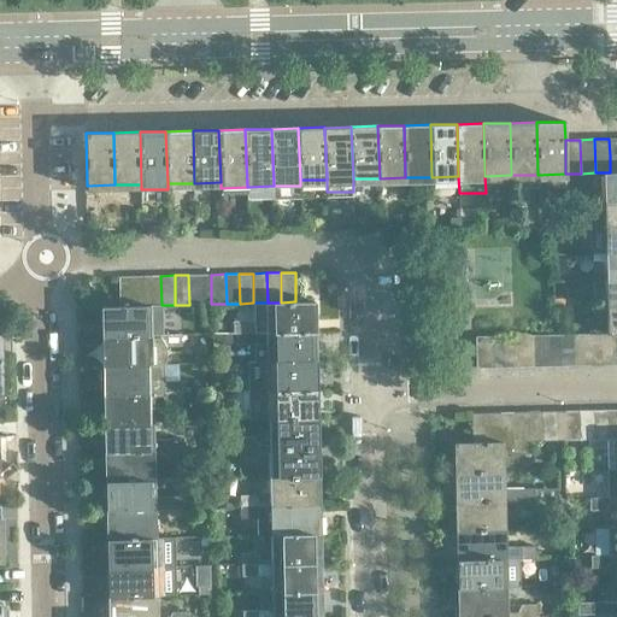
[(204,304),(203,276),(203,275),(188,275),(189,305),(204,304)]
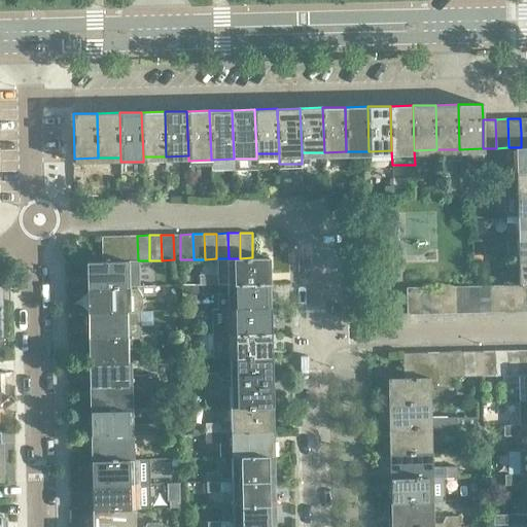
[(114,261),(113,236),(101,237),(102,261),(114,261)]
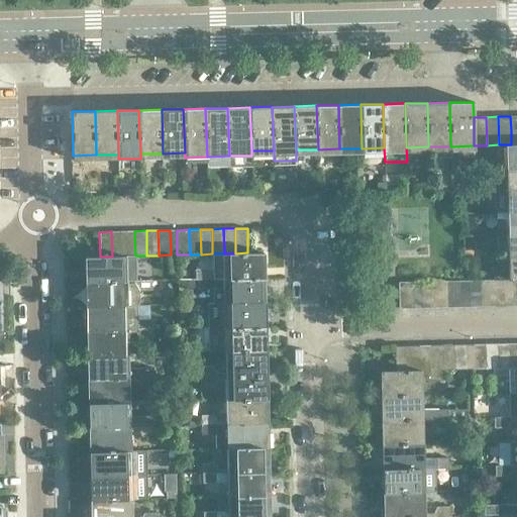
[(123,255),(123,231),(111,231),(112,256),(123,255)]
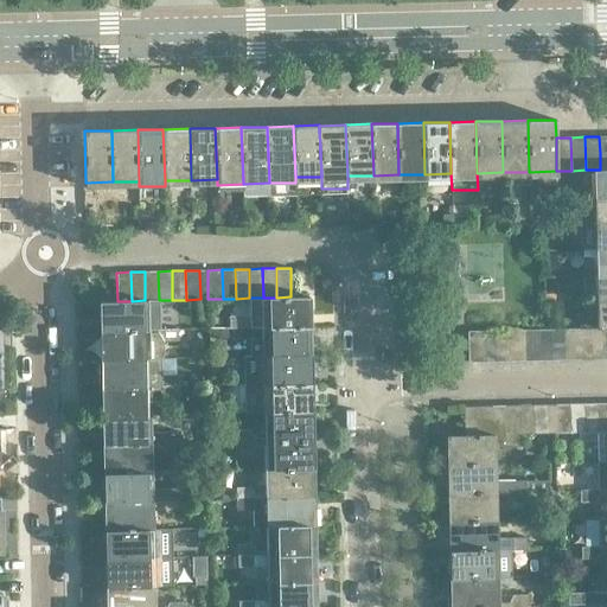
[(159,300),(158,272),(145,272),(145,300),(147,300),(159,300)]
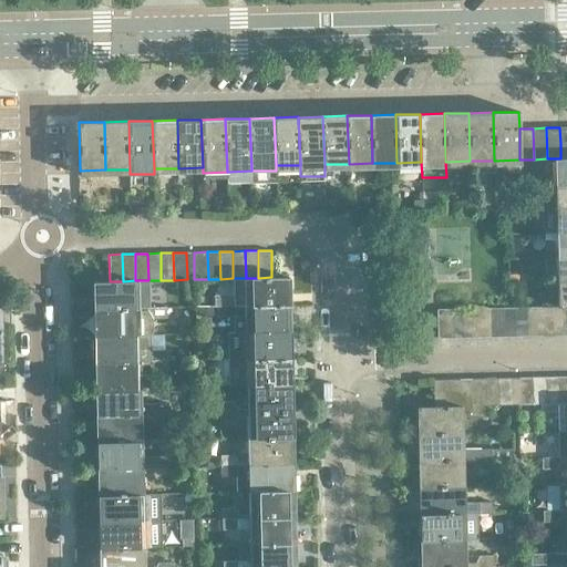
[(258,278),(246,278),(244,278),(245,302),(235,302),(230,296),(217,296),(217,306),(289,305),(289,277),(271,277),(258,278)]
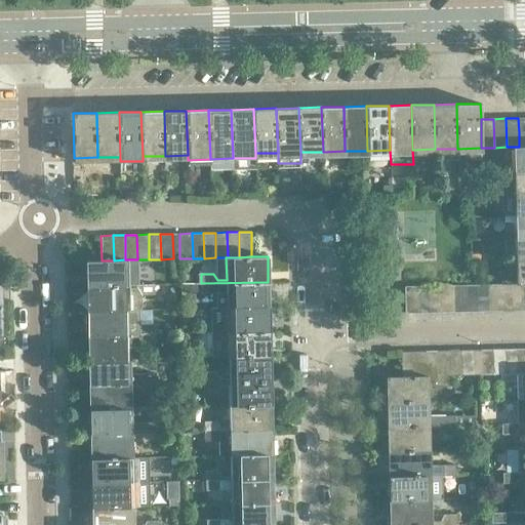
[(128,282),(127,259),(125,259),(114,260),(102,260),(86,261),(86,286),(154,285),(153,275),(140,275),(137,282),(128,282)]
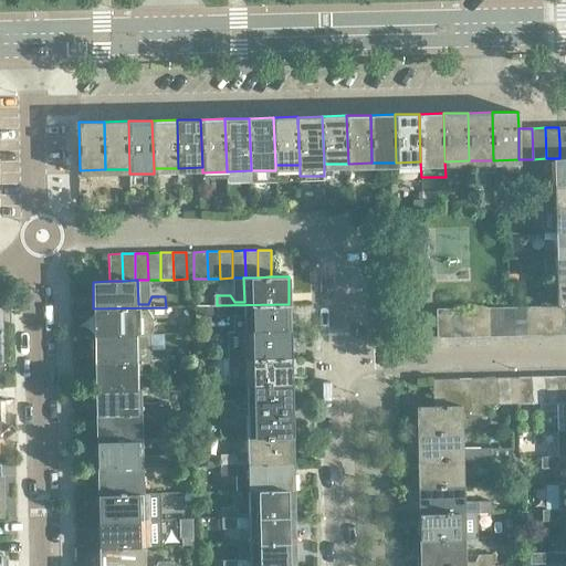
[(290,331),(289,304),(217,305),(217,316),(244,315),(244,332),(290,331)]
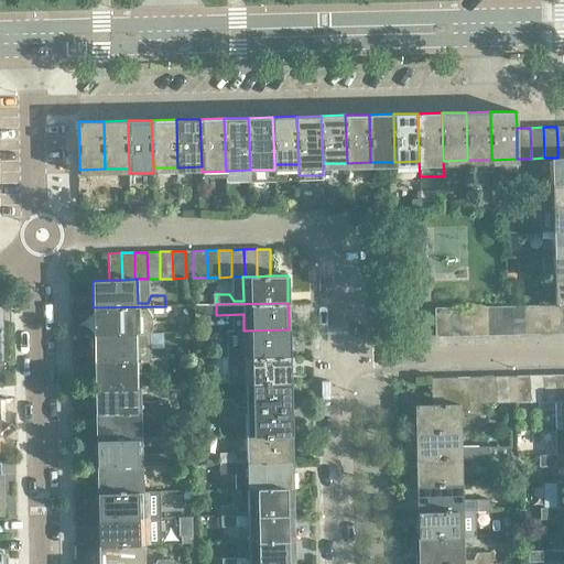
[(513,334),(512,305),(500,306),(500,335),(513,334)]
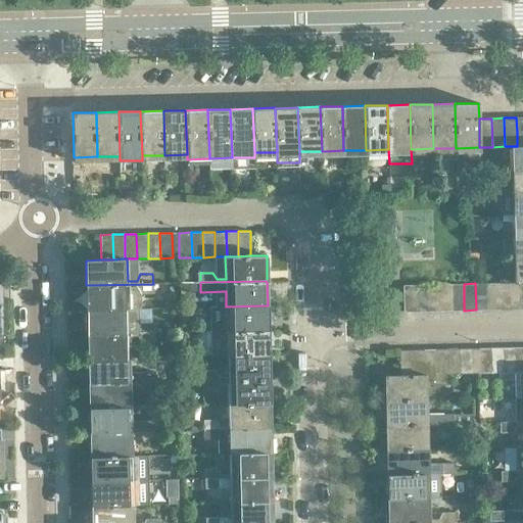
[(487,310),(487,283),(475,283),(476,310),(487,310)]
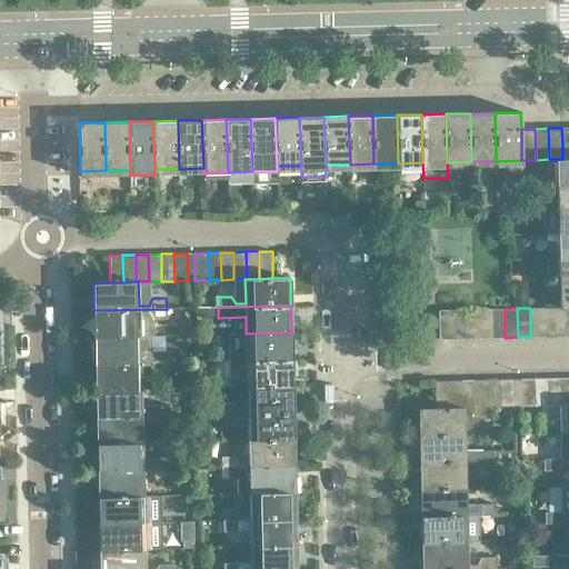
[(543,337),(543,308),(530,308),(530,337),(543,337)]
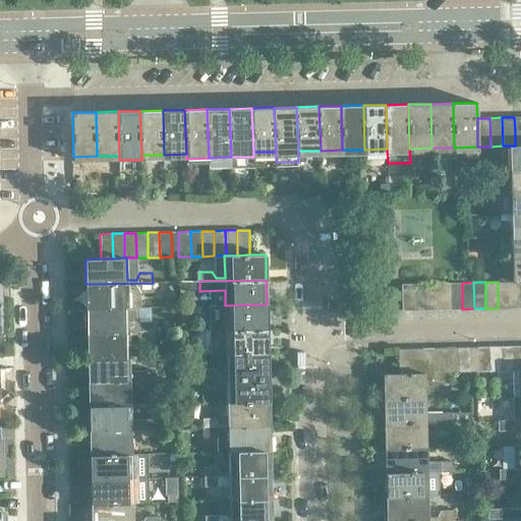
[(510,308),(509,282),(498,282),(498,308),(510,308)]
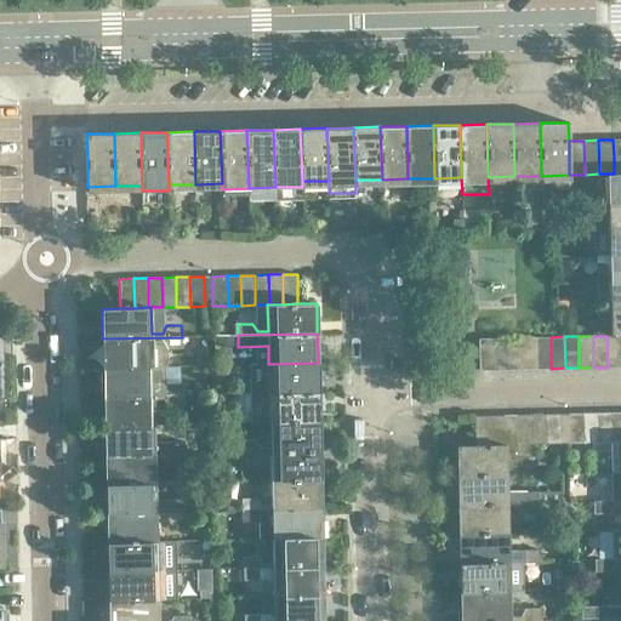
[(620,366),(620,340),(620,336),(615,336),(607,336),(608,368),(620,366)]
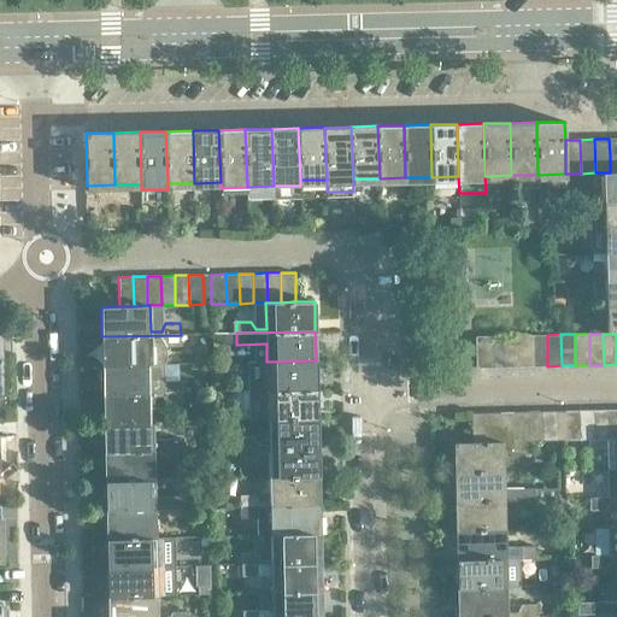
[(151,364),(151,339),(162,339),(165,347),(181,346),(181,335),(101,336),(103,365),(151,364)]
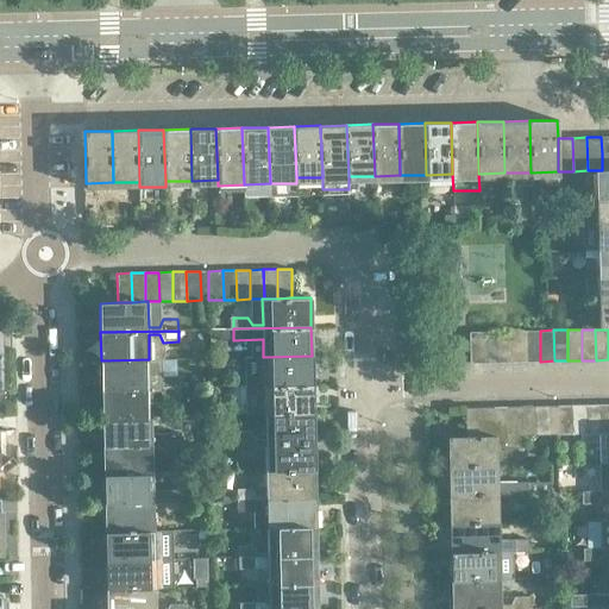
[(498,362),(498,331),(484,332),(484,362),(498,362)]
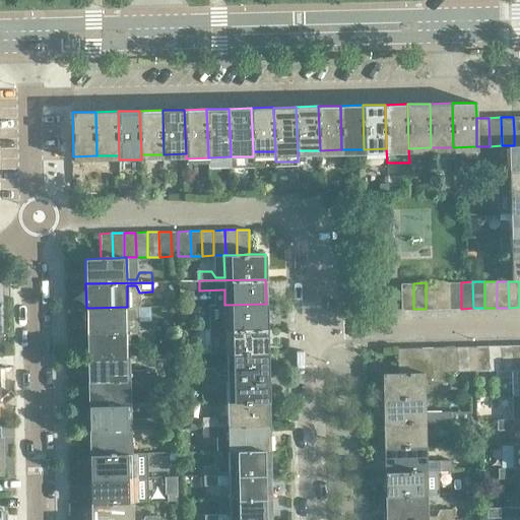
[(438,309),(437,282),(426,282),(426,309),(438,309)]
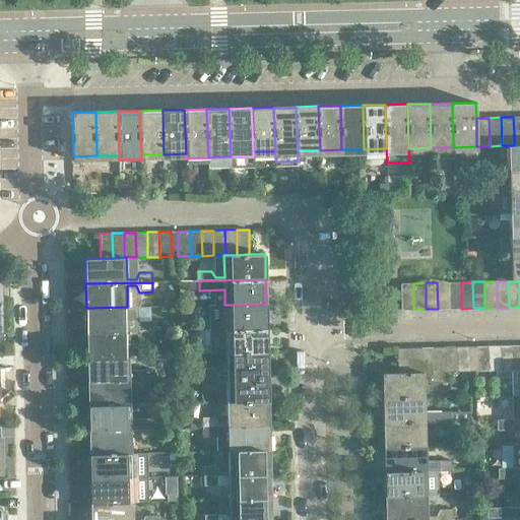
[(449,309),(449,282),(437,282),(438,309),(449,309)]
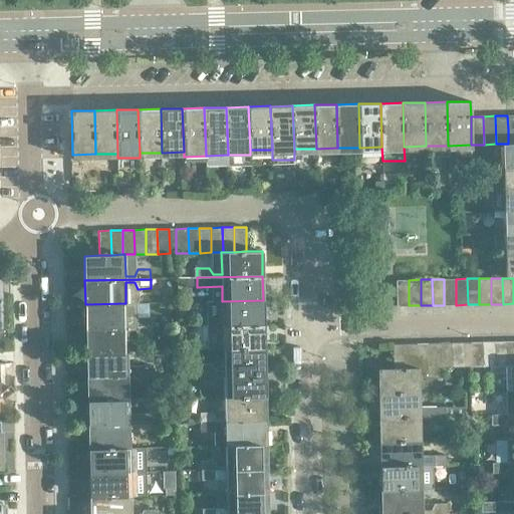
[(456,305),(456,279),(444,279),(444,305),(456,305)]
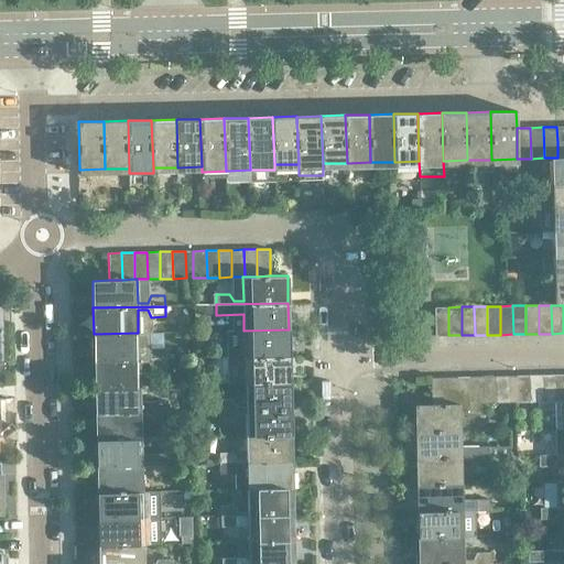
[(448,335),(448,307),(434,307),(435,336),(448,335)]
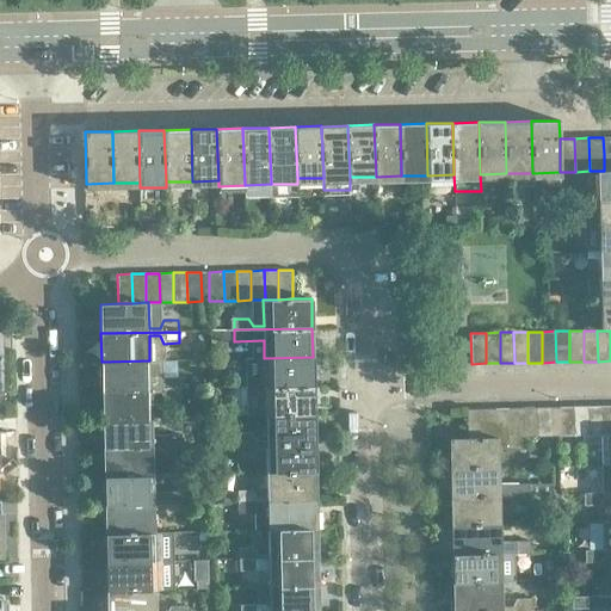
[(313,386),(313,357),(264,358),(265,383),(254,383),(250,376),(235,376),(235,387),(313,386)]
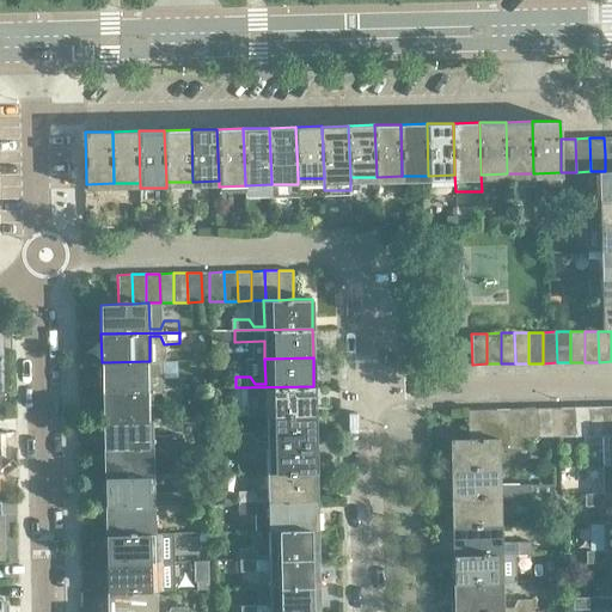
[(161,361),(150,362),(102,362),(102,391),(181,390),(179,378),(161,379),(161,361)]
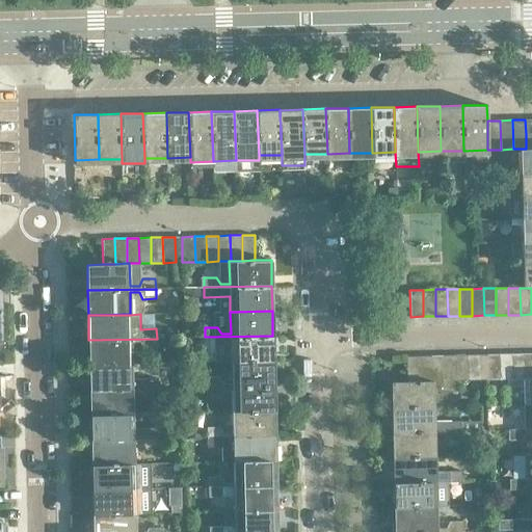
[(273,361),(272,336),(205,337),(205,347),(218,347),(221,340),(231,340),(231,362),(273,361)]
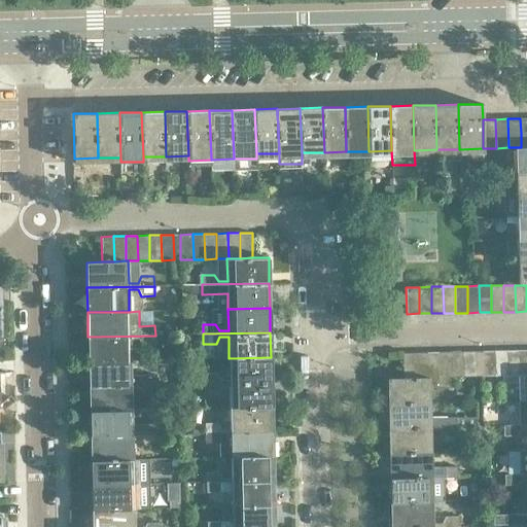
[(130,360),(130,339),(139,339),(142,346),(155,345),(155,336),(88,337),(89,361),(130,360)]
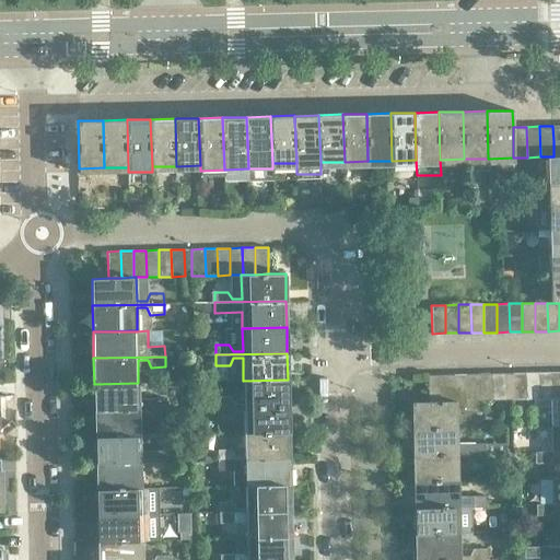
[(559,398),(559,371),(549,372),(550,399),(559,398)]
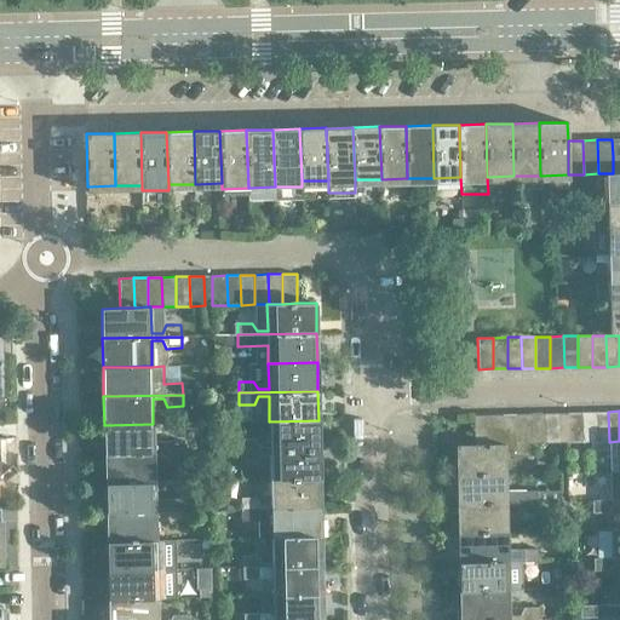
[(596,442),(595,412),(580,413),(581,442),(591,442),(596,442)]
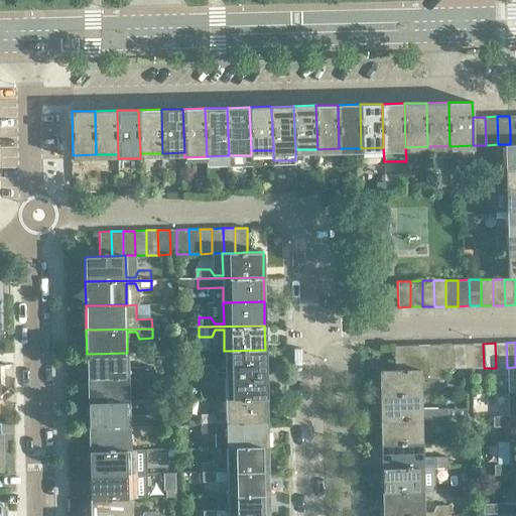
[(507,368),(506,343),(495,343),(496,368),(507,368)]
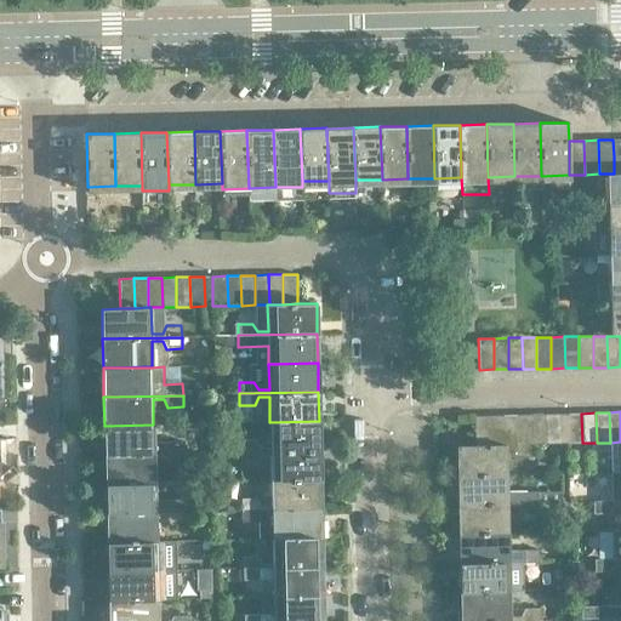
[(546,444),(545,414),(531,415),(531,444),(536,444),(546,444)]
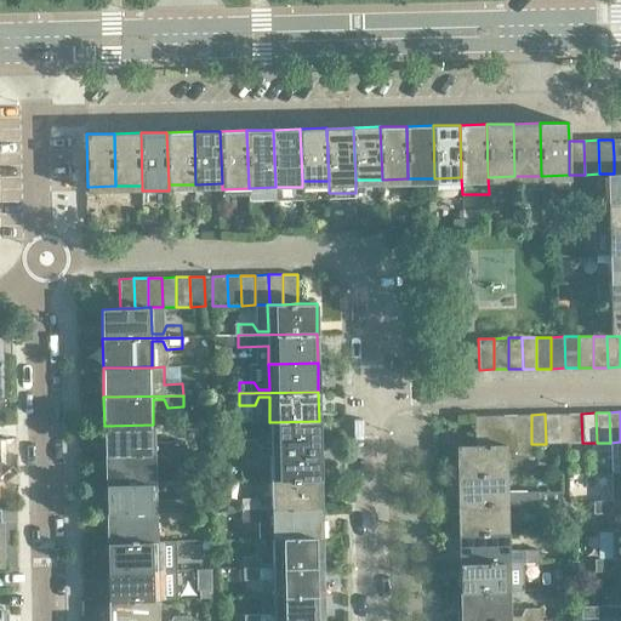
[(560,444),(559,416),(559,414),(545,414),(546,444),(560,444)]
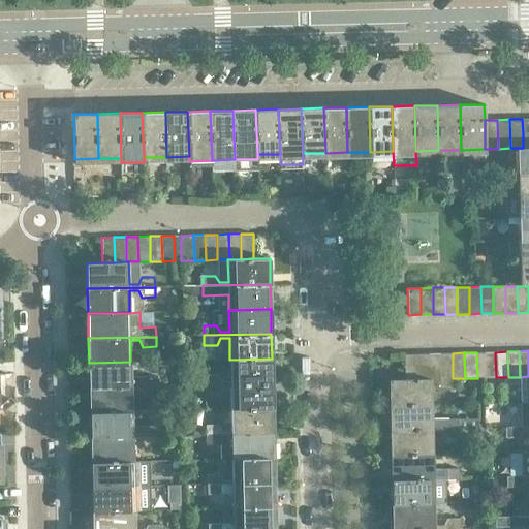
[(496,377),(495,352),(483,352),(484,378),(496,377)]
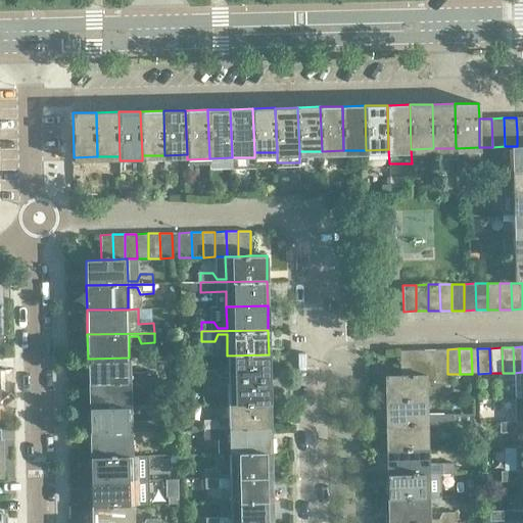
[(424,375),(423,349),(412,350),(413,375),(424,375)]
